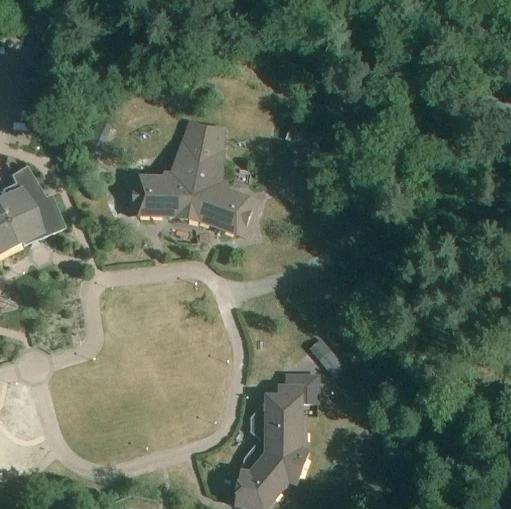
[(96,160),(111,125),(101,120),(85,155),(96,160)]
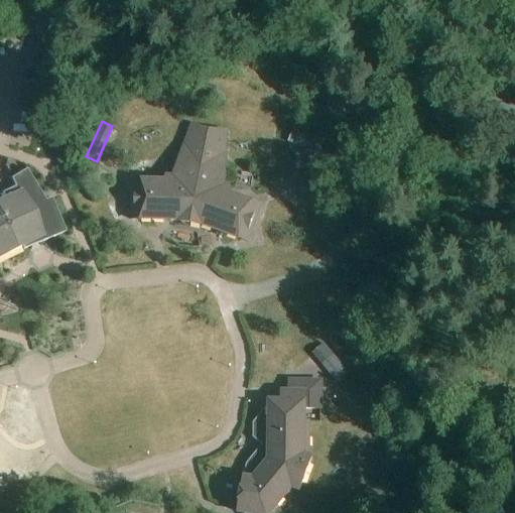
[(166,178),(132,177),(131,217),(183,218),(199,220),(198,221),(247,239),(260,202),(228,190),(229,186),(223,184),(225,128),(209,127),(192,122),(173,176),(167,174),(166,178)]
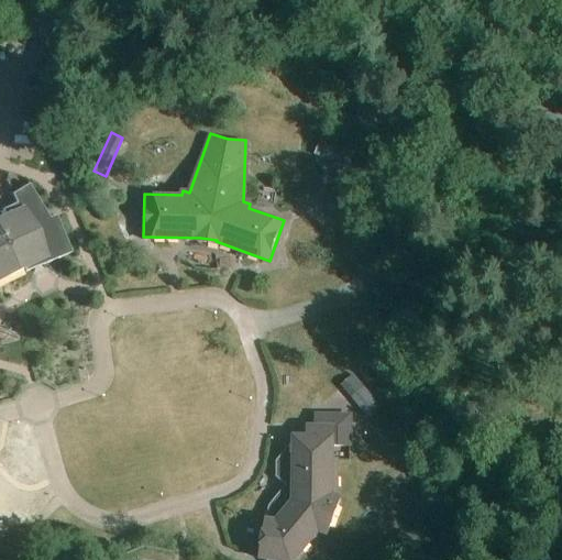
[(350,161),(353,151),(319,136),(315,146),(350,161)]
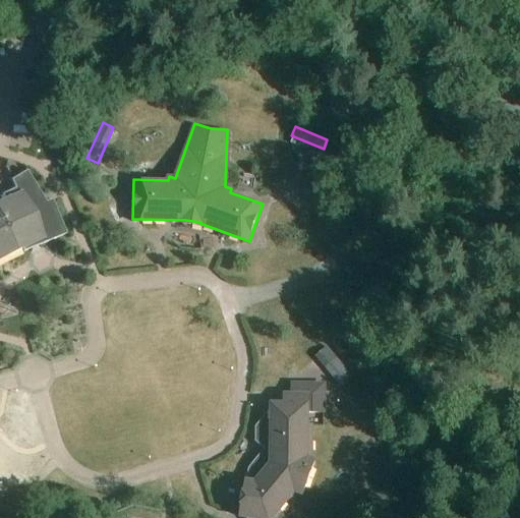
[(0,256),(20,246),(22,249),(65,232),(51,197),(45,199),(25,169),(9,178),(13,186),(0,193),(0,256)]
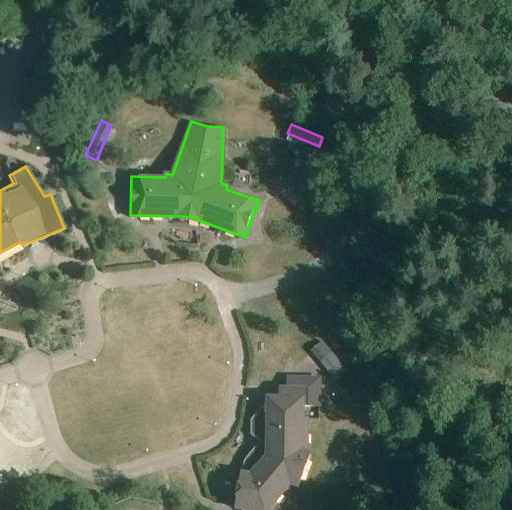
[(335,381),(348,370),(322,340),(310,350),(335,381)]
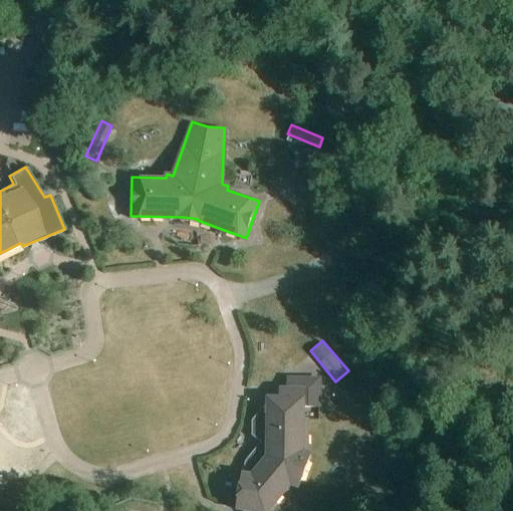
[(268,429),(268,456),(252,474),(243,473),(237,507),(255,510),(254,510),(267,510),(290,483),(298,486),(310,453),(306,451),(307,417),(303,417),(303,388),(281,387),(280,397),(268,397),(268,407),(264,407),(264,429),(268,429)]
